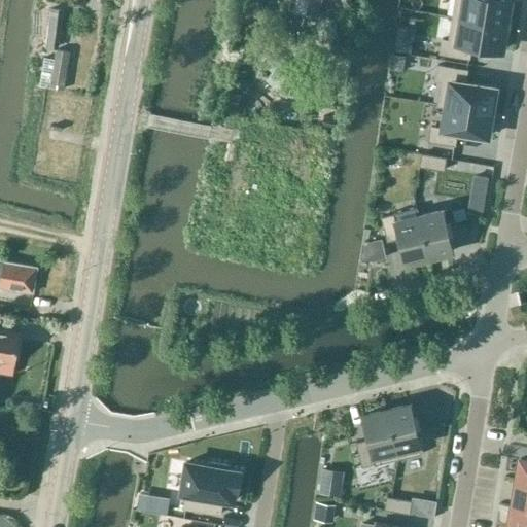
[(455,0),(452,16),(505,26),(506,24),(505,24),(510,2),(498,0),(455,0)]
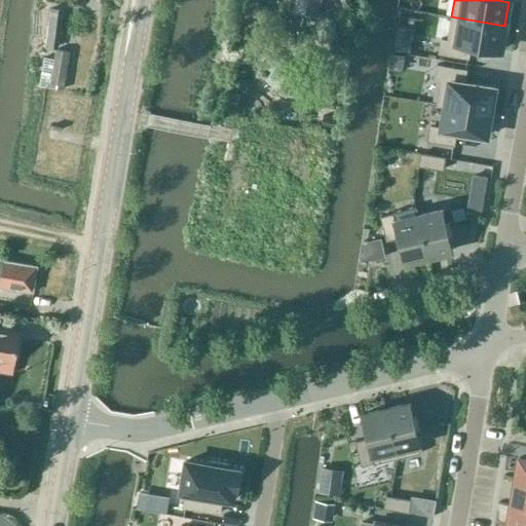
[(50,7),(45,47),(58,48),(63,9),(50,7)]
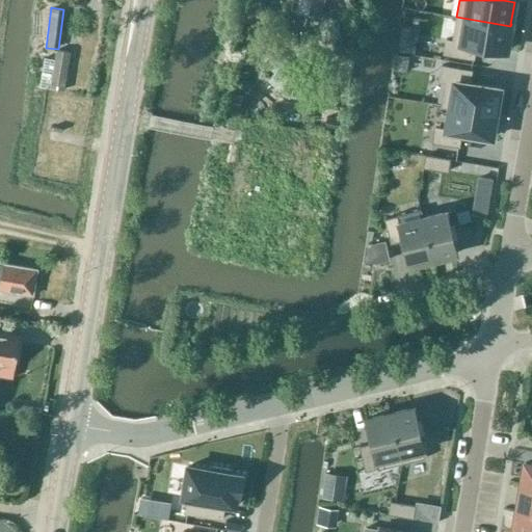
[(446,40),(444,54),(473,59),(476,46),(506,51),(509,28),(510,28),(510,26),(456,17),(453,41),(446,40)]
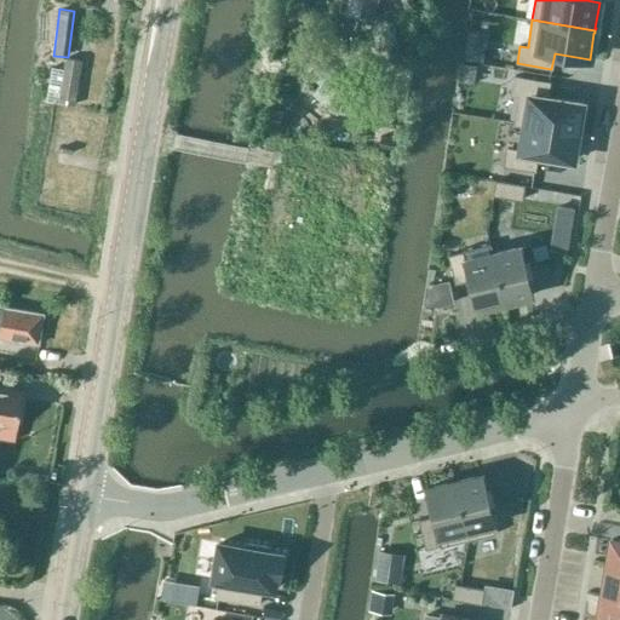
[(463,49),(461,58),(482,62),(483,52),(463,49)]
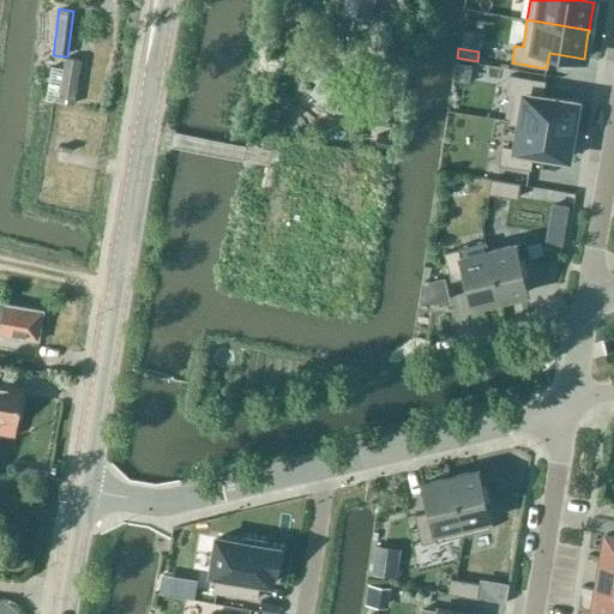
[(73,106),(80,61),(65,58),(62,68),(50,66),(44,98),(58,101),(58,102),(73,106)]
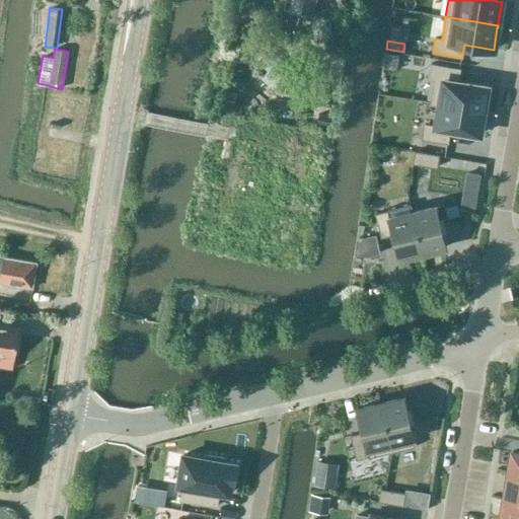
[(384,69),(396,71),(399,55),(387,53),(384,69)]
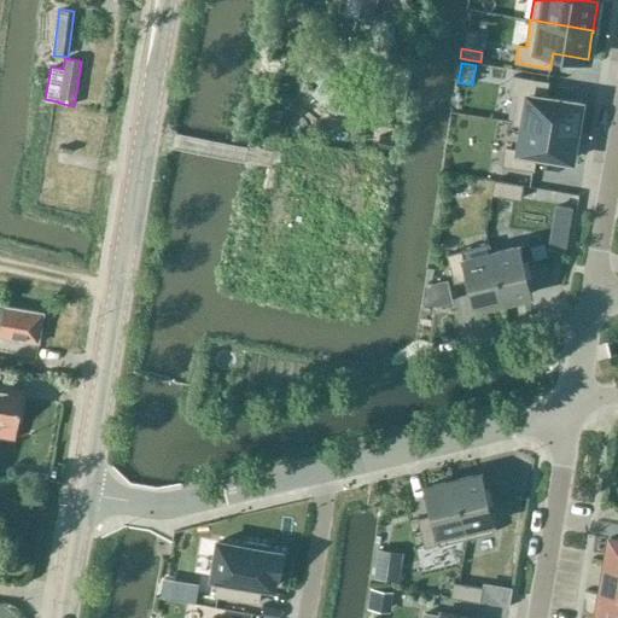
[(513,77),(509,94),(518,95),(513,123),(523,124),(523,123),(576,133),(576,130),(581,104),(544,98),(548,83),(513,77)]
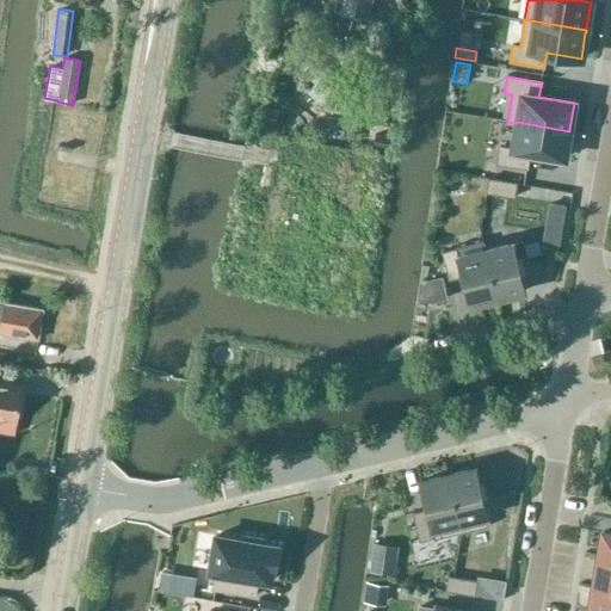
[(500,147),(497,164),(526,168),(529,153),(565,159),(568,134),(569,134),(569,131),(517,122),(517,123),(512,149),(500,147)]
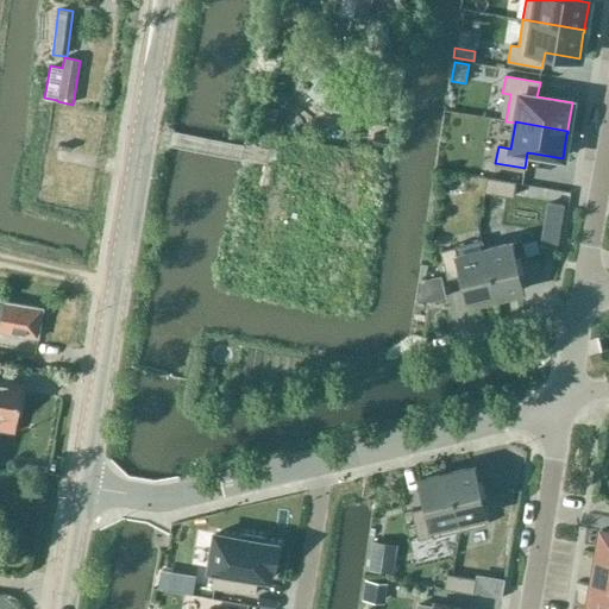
[(374,133),(372,144),(384,146),(387,136),(374,133)]
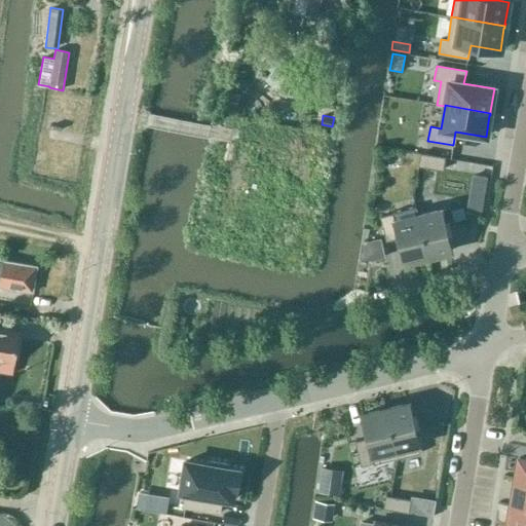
[(445,158),(420,154),(418,166),(443,171),(445,158)]
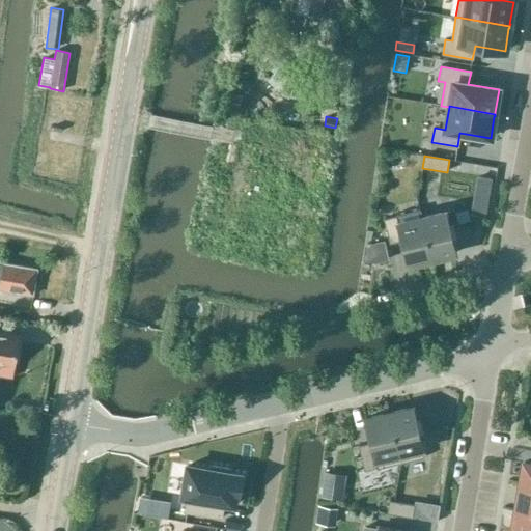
[(419,210),(431,259),(455,254),(451,239),(455,239),(452,226),(448,227),(445,213),(422,218),(420,208),(419,210)]
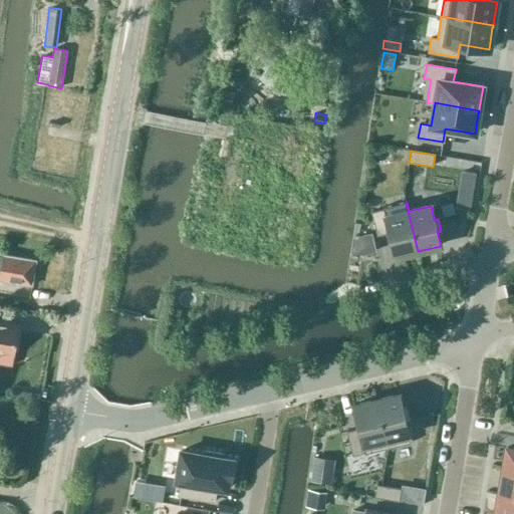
[(389,233),(395,256),(418,251),(406,203),(383,208),(383,210),(371,212),(377,236),(389,233)]
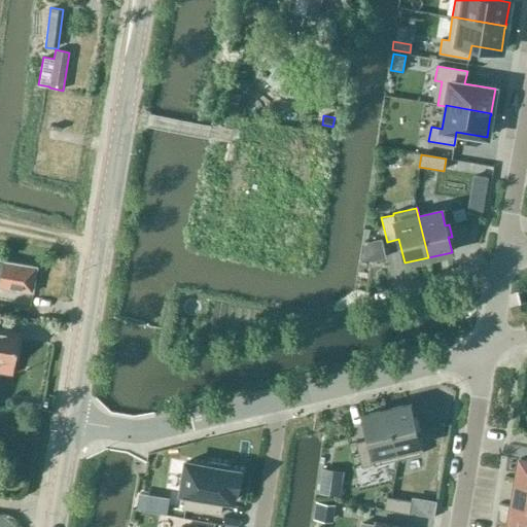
[(363,259),(373,260),(385,257),(381,241),(366,244),(363,259)]
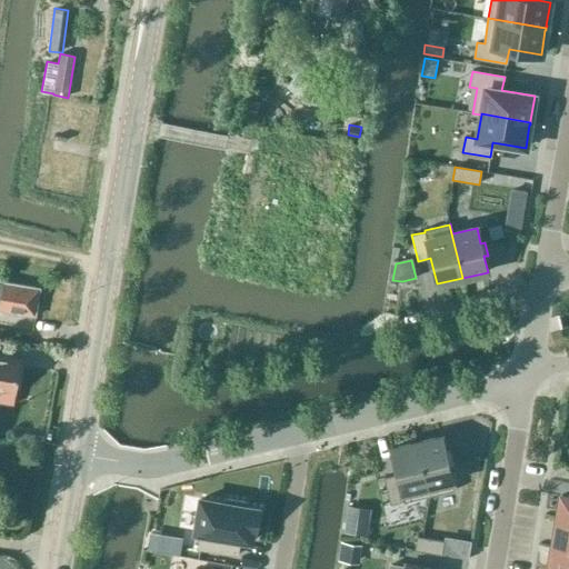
[(39,289),(6,283),(6,281),(0,280),(0,310),(0,311),(0,309),(35,316),(39,289)]
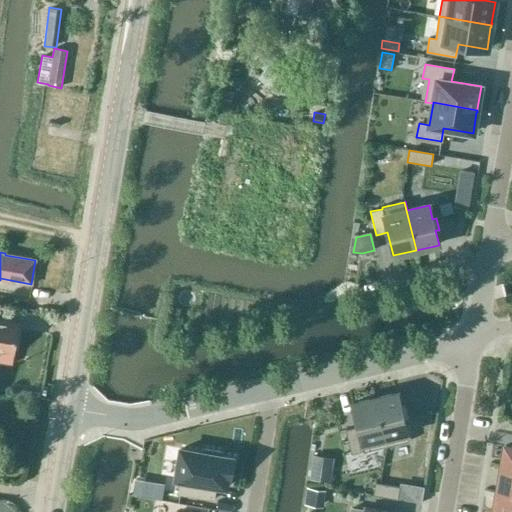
[(0,361),(13,363),(15,353),(17,338),(20,324),(0,321),(0,361)]
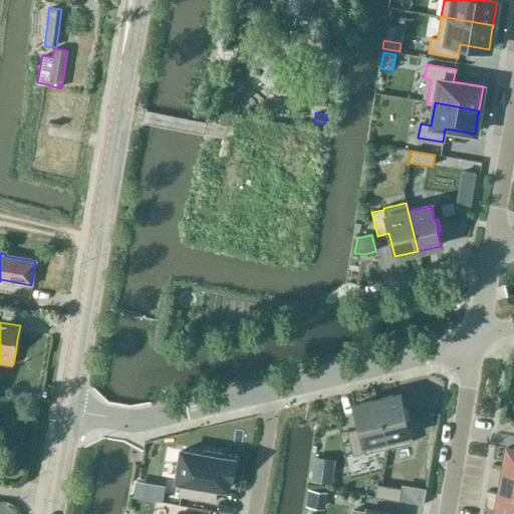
[(399,395),(376,400),(388,449),(411,443),(405,421),(409,420),(407,408),(403,409),(399,395)]
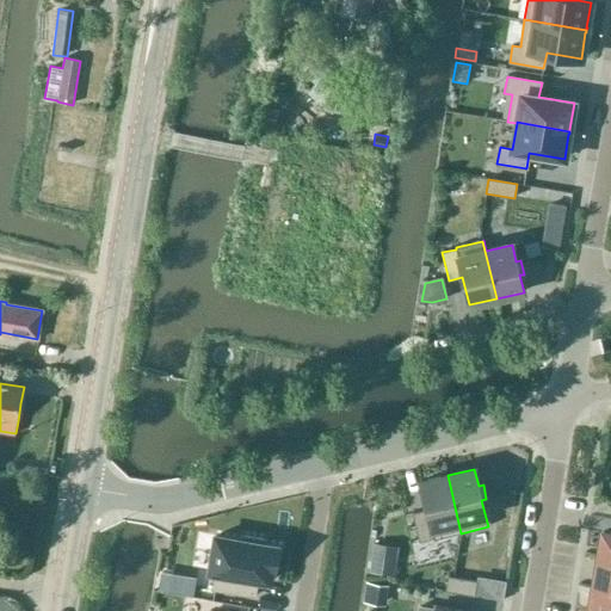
[(448,475),(420,482),(426,510),(413,513),(419,541),(433,538),(433,539),(461,534),(448,475)]
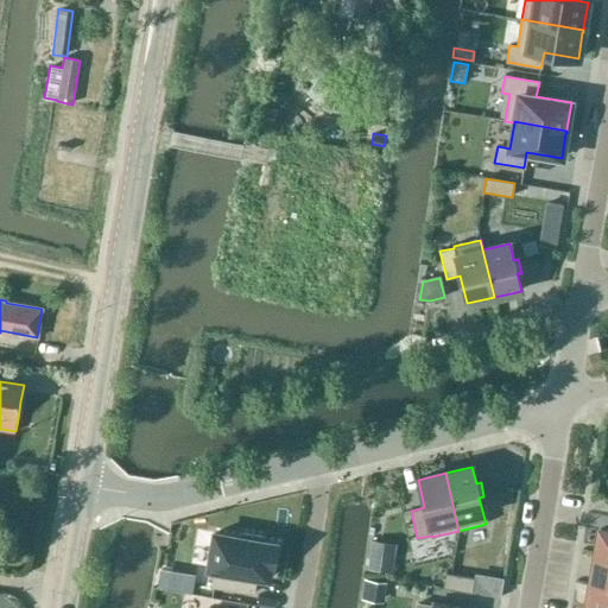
[(607,531),(600,530),(595,557),(607,558),(607,531)]
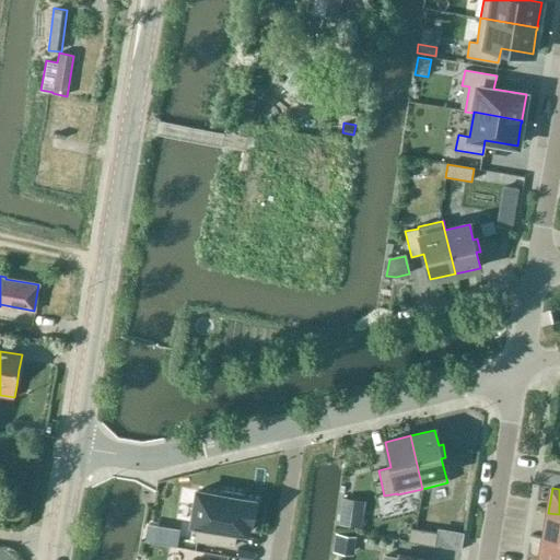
[(197,491),(191,524),(197,525),(195,539),(234,546),(236,531),(245,533),(246,533),(248,522),(251,522),(255,501),(241,499),(242,494),(223,491),(223,496),(197,491)]
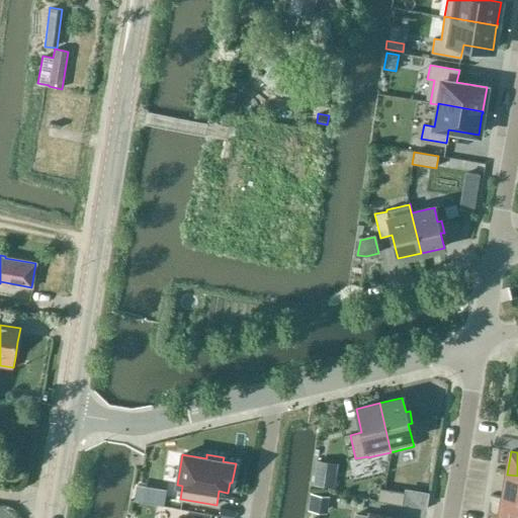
[(317,461),(314,485),(324,487),(327,462),(317,461)]
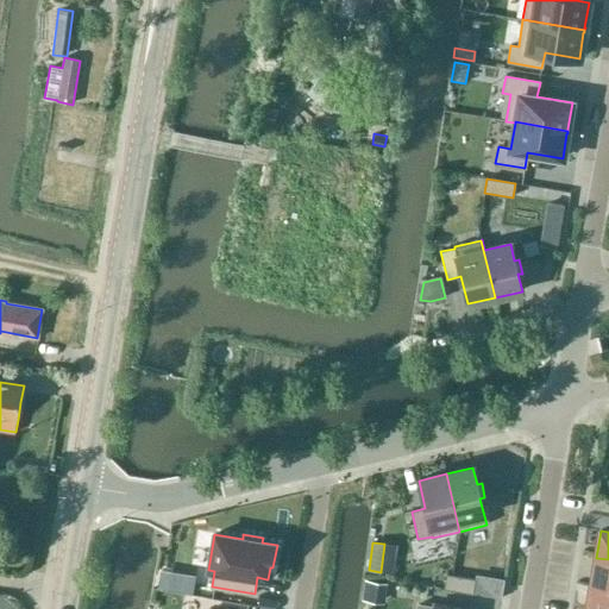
[(608,559),(596,558),(591,583),(608,585),(608,559)]
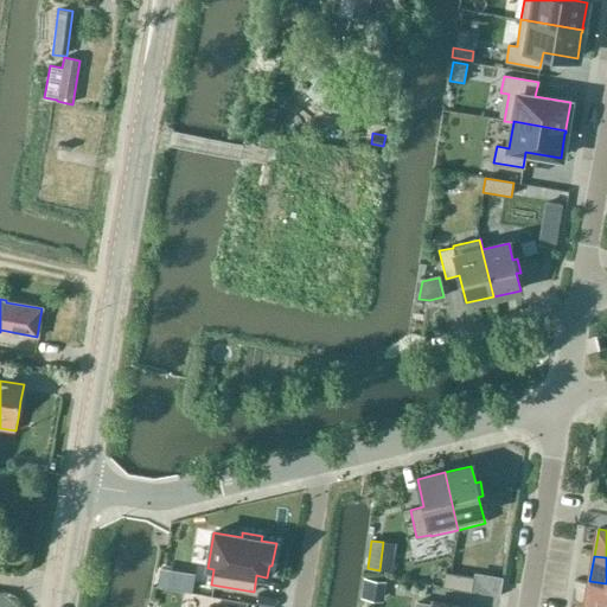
[(442,587),(471,592),(473,577),(445,573),(442,587)]
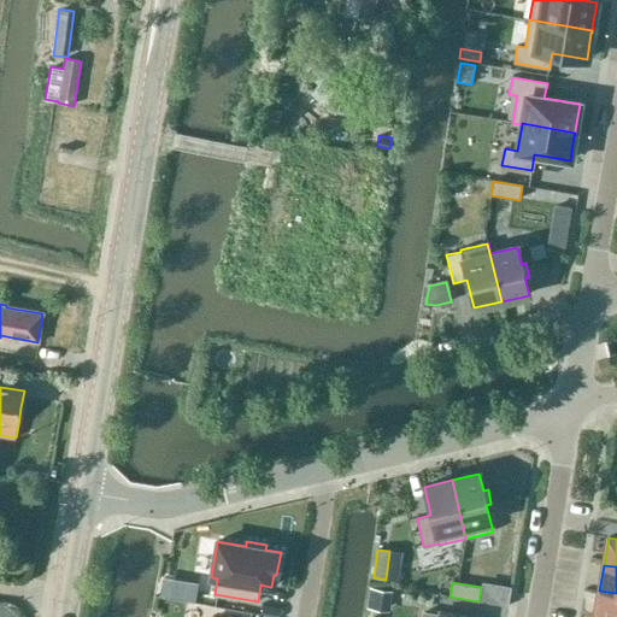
[(371,591),(368,609),(388,612),(392,593),(371,591)]
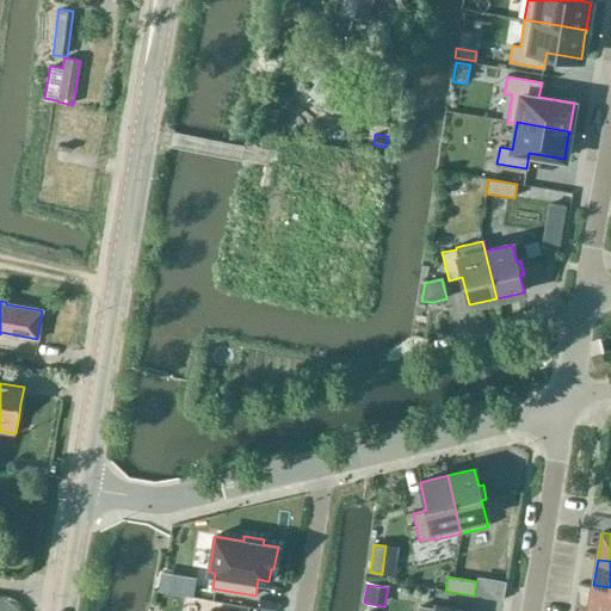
[(610,610),(610,587),(593,585),(590,610),(591,610),(610,610)]
